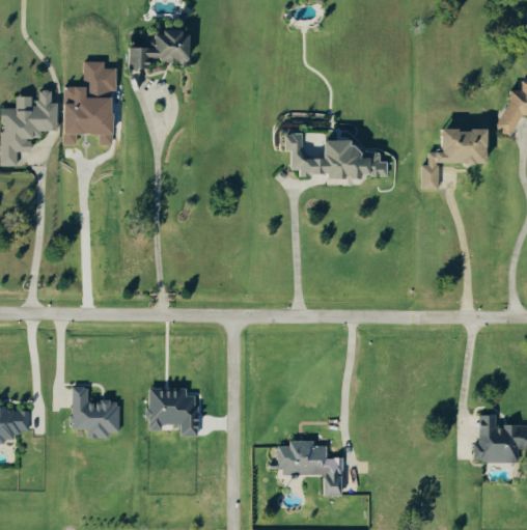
[(127,71),(149,67),(149,63),(189,60),(186,30),(145,34),(146,46),(125,48),(127,71)]
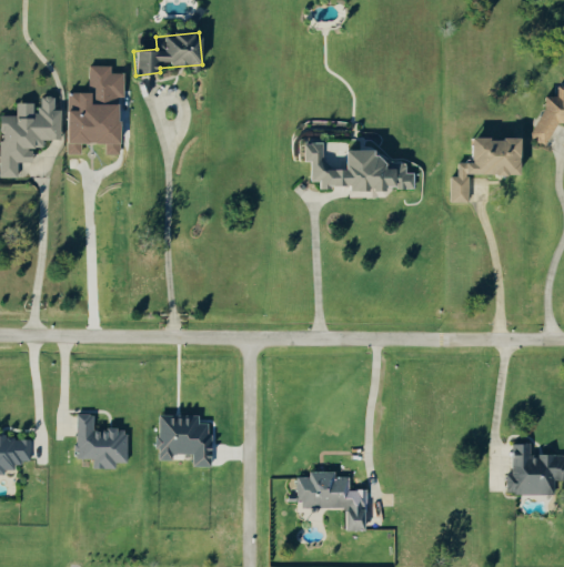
[(119,154),(119,98),(124,98),(124,73),(111,73),(111,66),(90,66),(90,92),(67,92),(67,154),(83,154),(83,143),(107,143),(107,154),(119,154)]
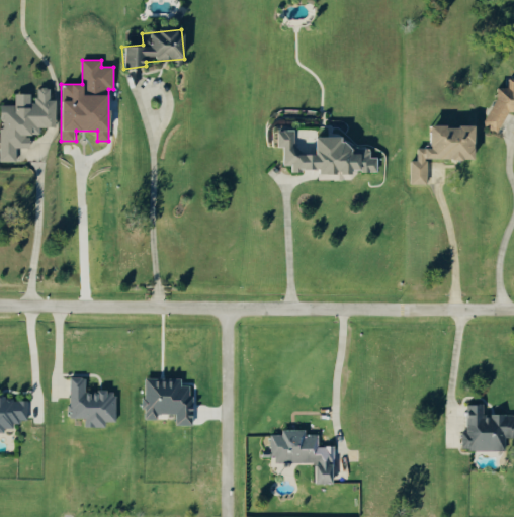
[(513,80),(508,80),(508,88),(497,88),(497,97),(484,126),(500,133),(509,110),(513,112),(513,80)]
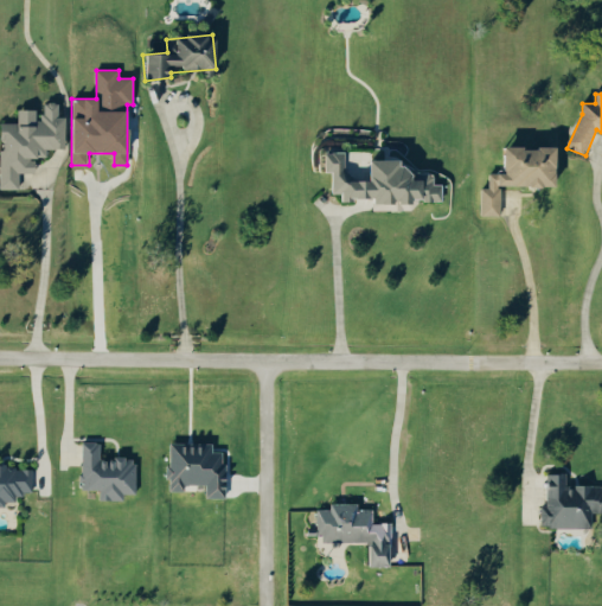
[(0,185),(0,189),(20,190),(20,173),(34,174),(34,158),(47,158),(47,150),(64,150),(64,117),(58,117),(58,103),(43,103),(43,120),(34,120),(36,110),(17,109),(17,123),(1,123),(0,185)]
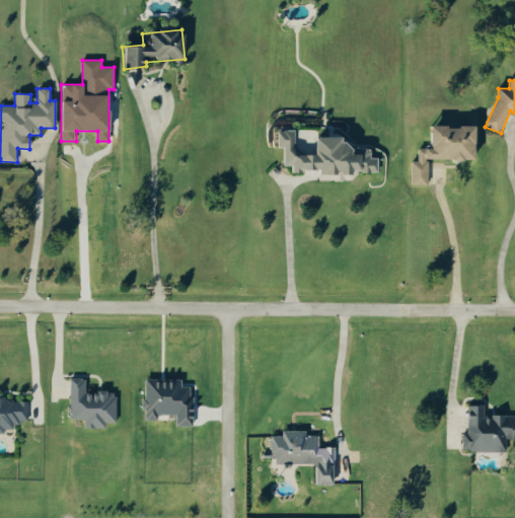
[(471,127),(427,126),(427,149),(418,149),(418,161),(412,161),(412,186),(429,186),(429,159),(471,160),(471,127)]
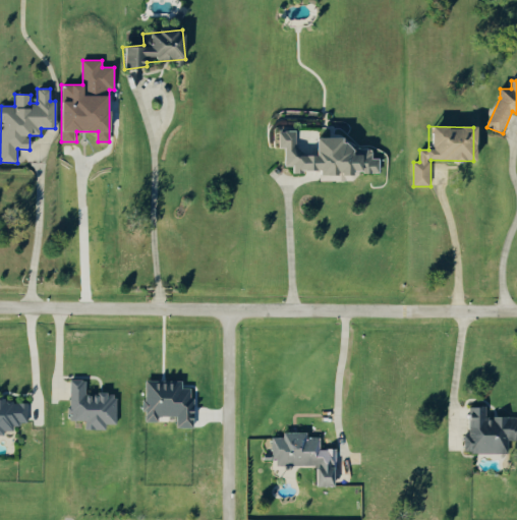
[(379,174),(380,159),(371,158),(371,149),(340,148),(340,137),(314,137),(314,156),(297,155),(297,131),(278,130),(278,148),(285,148),(285,166),(293,167),(293,172),(379,174)]
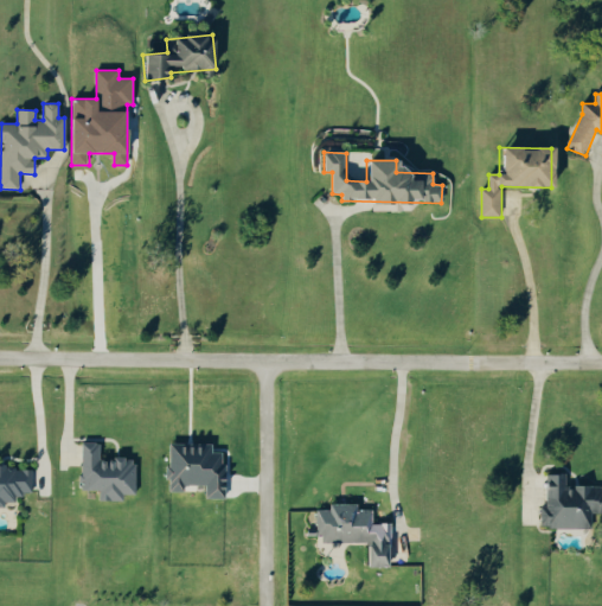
[(136,495),(136,459),(101,459),(101,442),(82,442),(82,491),(100,491),(98,501),(123,502),(123,495),(136,495)]
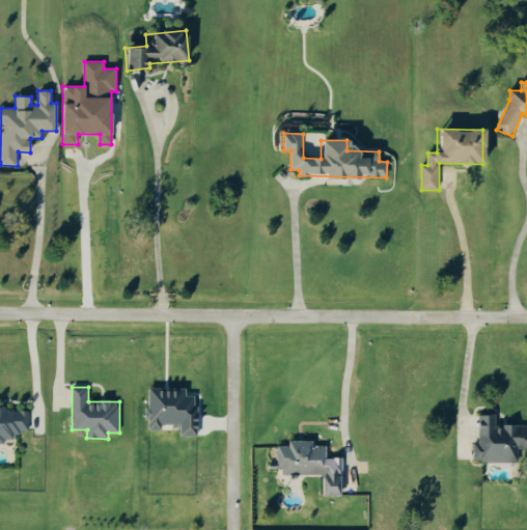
[(186,389),(148,389),(148,430),(162,430),(162,424),(181,424),(181,436),(197,436),(197,396),(186,396),(186,389)]
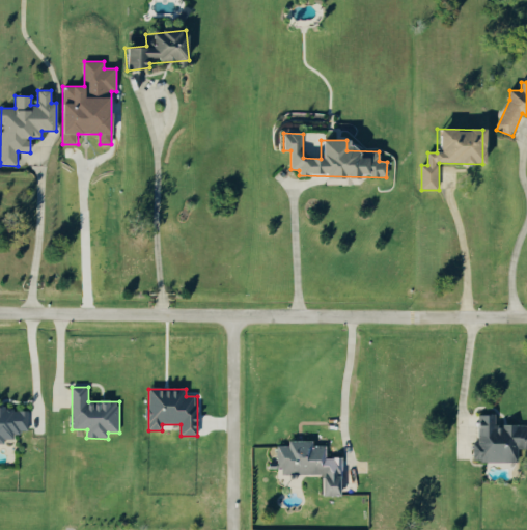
[(0,408),(0,438),(30,438),(29,408),(0,408)]
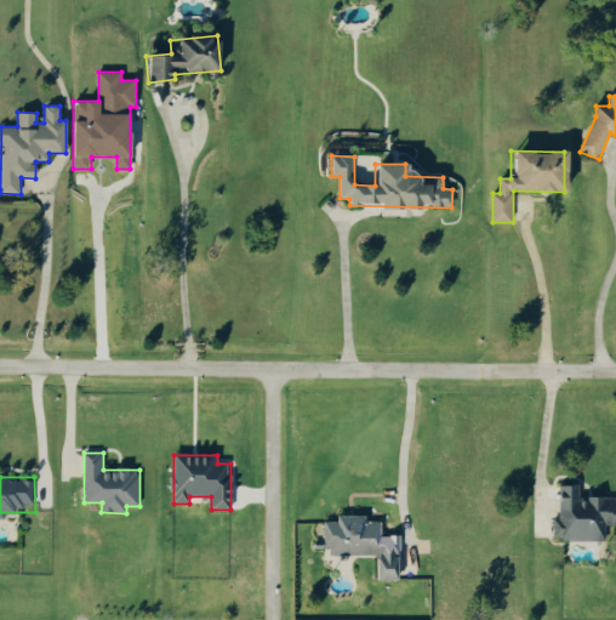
[(606,540),(606,525),(615,525),(615,498),(581,499),(581,485),(562,485),(562,496),(559,496),(560,518),(554,518),(555,540),(606,540)]
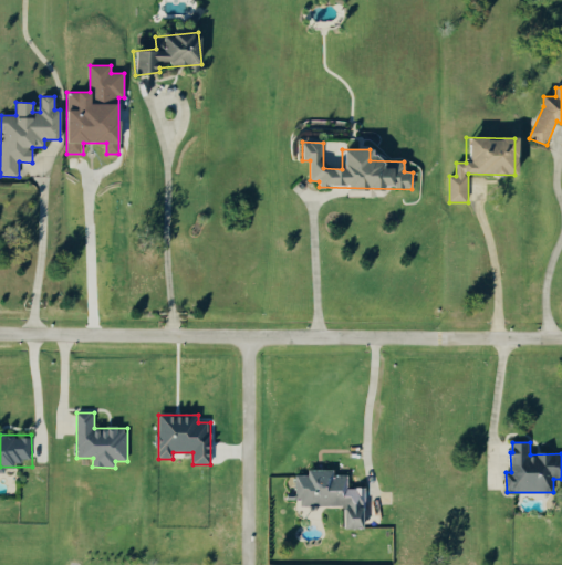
[(364,489),(349,489),(349,475),(334,475),(334,470),(308,470),(308,475),(298,475),(298,505),(343,505),(343,530),(365,529),(364,489)]
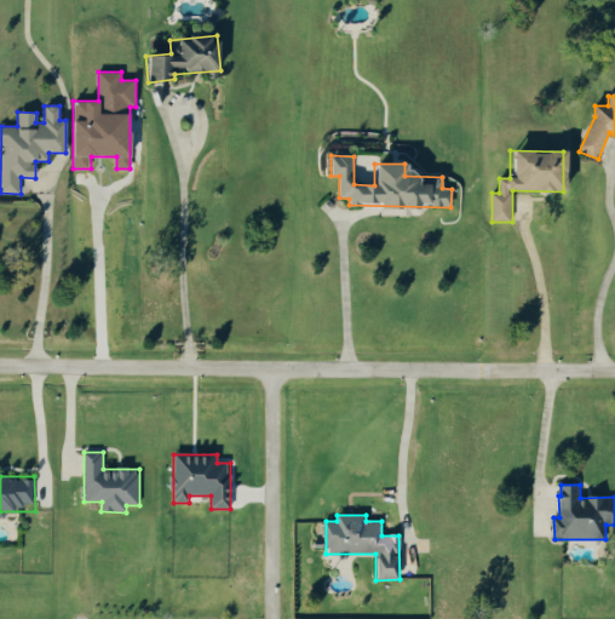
All buildings are outlined.
